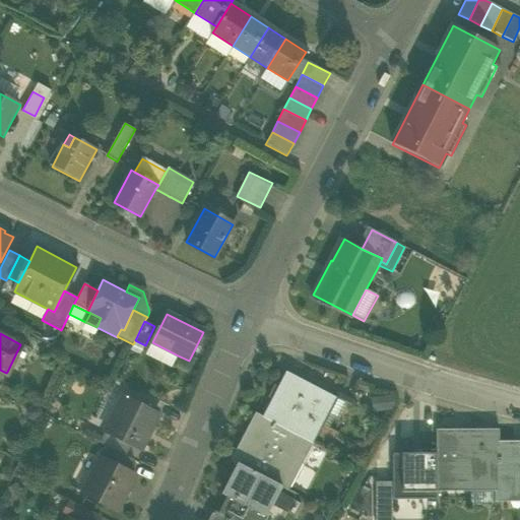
[(178,355),(152,342),(145,355),(172,369),(178,355)]
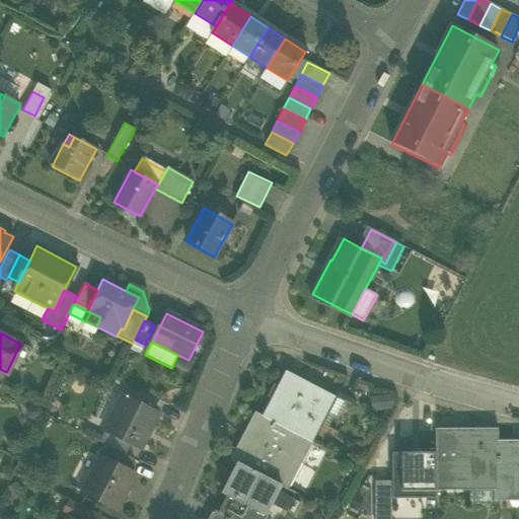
[(0,369),(0,384),(1,386),(8,372),(7,371),(6,372),(0,369)]
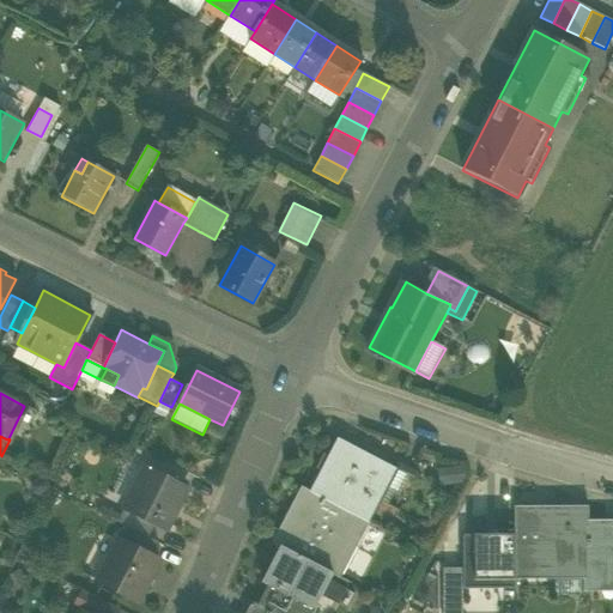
[(338,437),(309,491),(364,521),(375,499),(393,466),(338,437)]
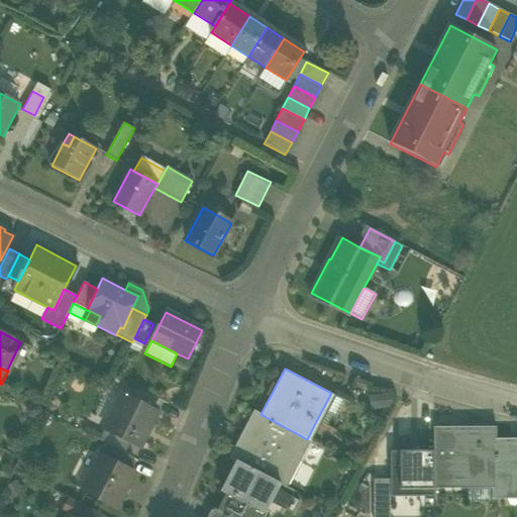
[(114,417),(124,396),(108,388),(95,414),(109,421),(111,416),(114,417)]
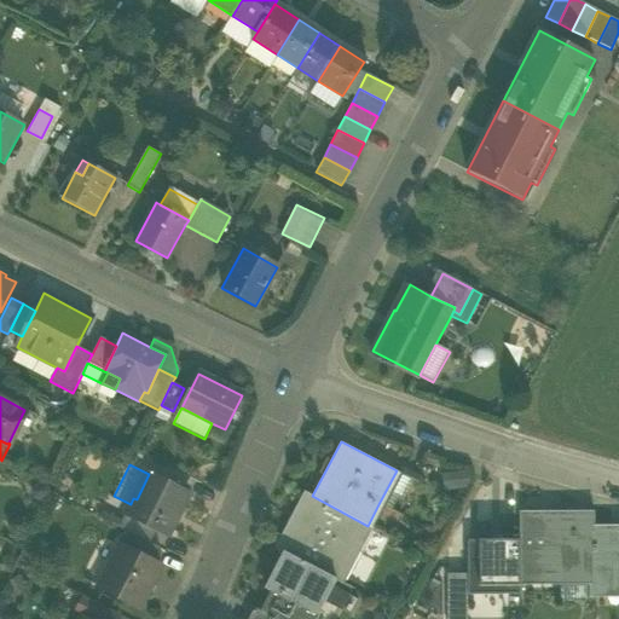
[(414,479),(397,470),(379,504),(391,512),(398,498),(403,501),(414,479)]
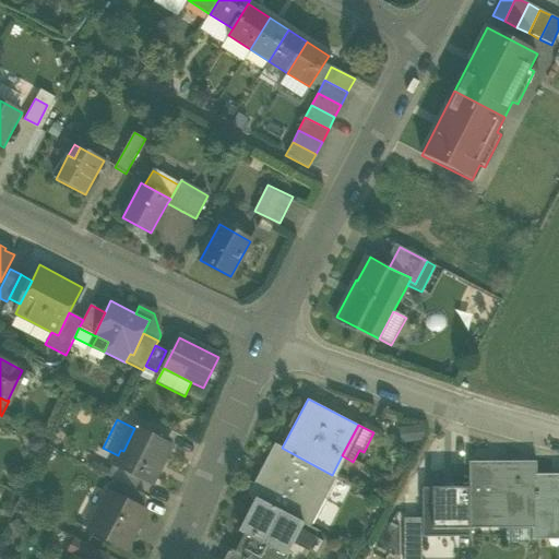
[(423,426),(400,429),(401,443),(424,441),(423,426)]
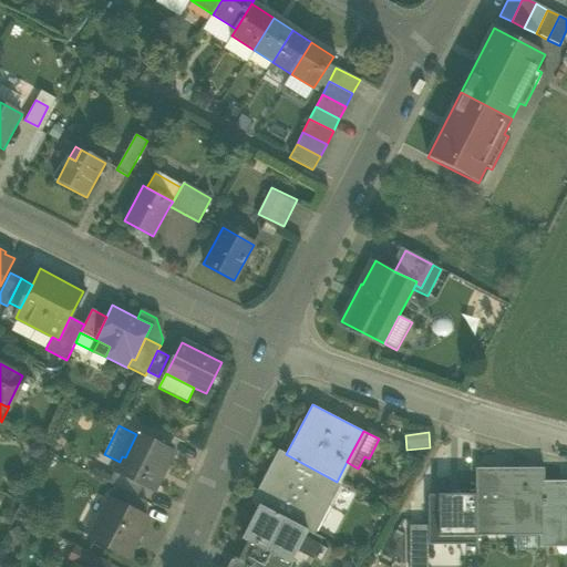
[(143,485),(153,491),(173,453),(136,434),(125,457),(122,456),(120,462),(115,472),(143,485)]
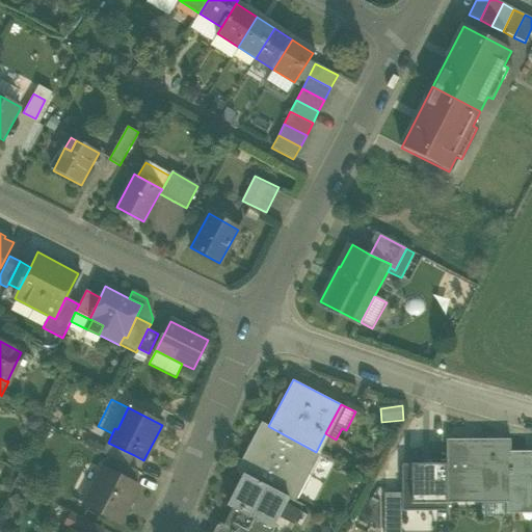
[(243,475),(248,477),(289,499),(295,502),(320,454),(316,452),(268,426),(261,423),(236,471),(243,475)]
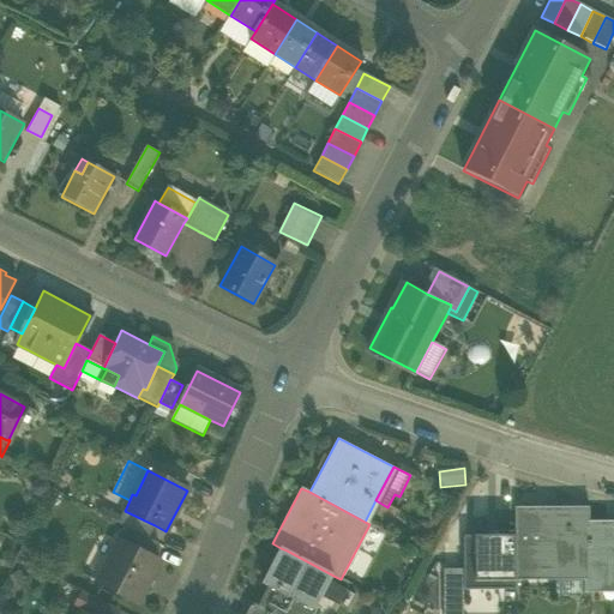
[(554,576),(587,575),(587,527),(587,509),(515,510),(515,536),(515,576),(554,576)]
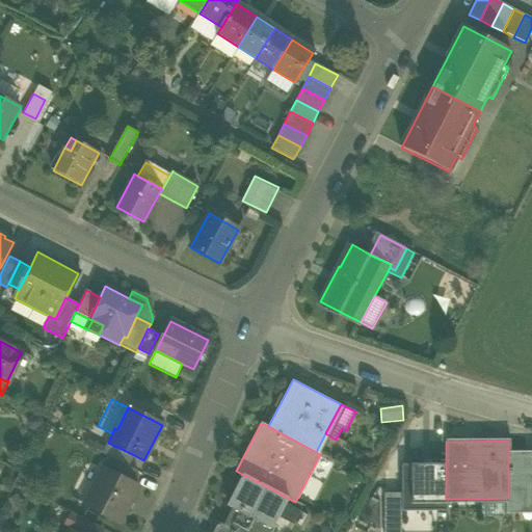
[(102,453),(108,456),(128,467),(134,455),(108,443),(102,453)]
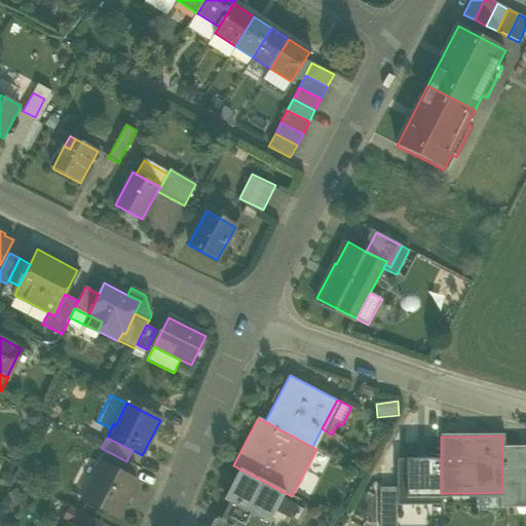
[(525,450),(502,451),(502,492),(503,500),(525,500),(525,450)]
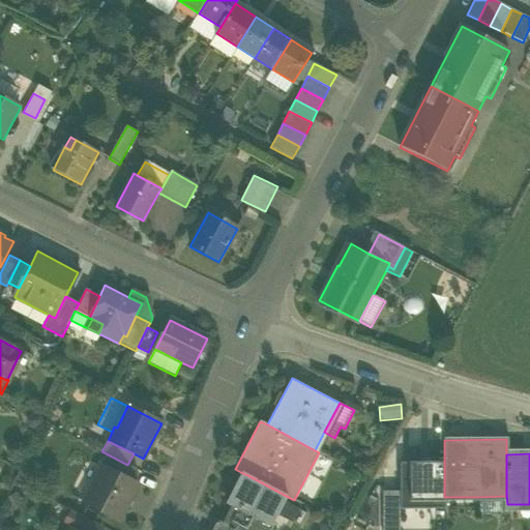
[(137,470),(127,465),(108,454),(101,467),(130,482),(137,470)]
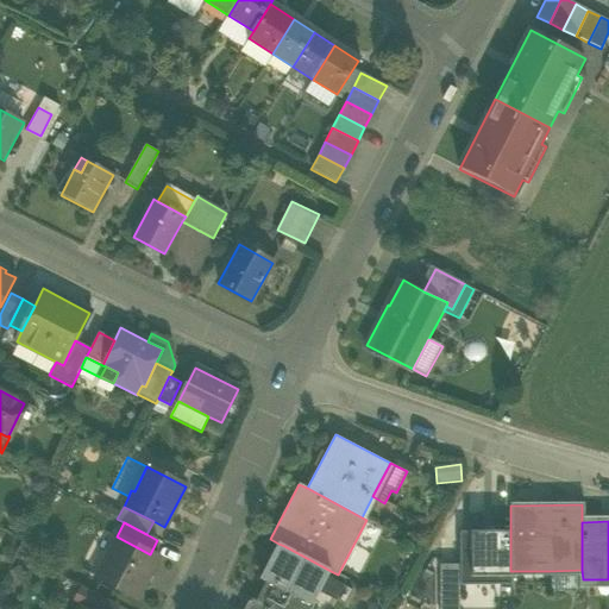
[(510,532),(459,532),(459,565),(459,585),(510,585),(510,571),(510,532)]
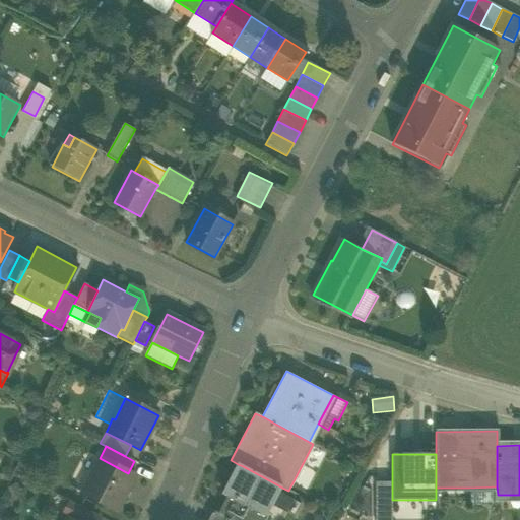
[(81,493),(118,511),(135,476),(128,473),(100,458),(81,493)]
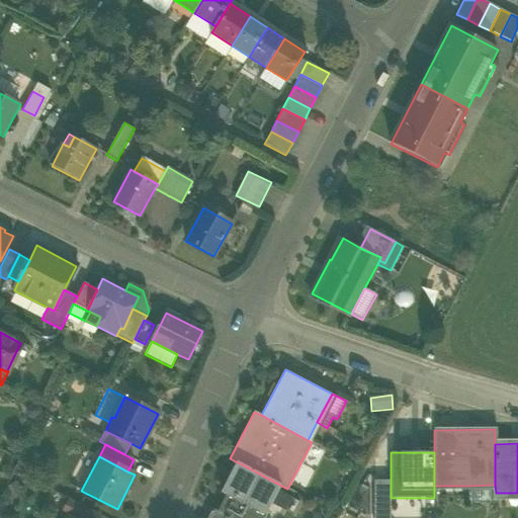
[(222,492),(227,495),(242,464),(237,462),(222,492)]
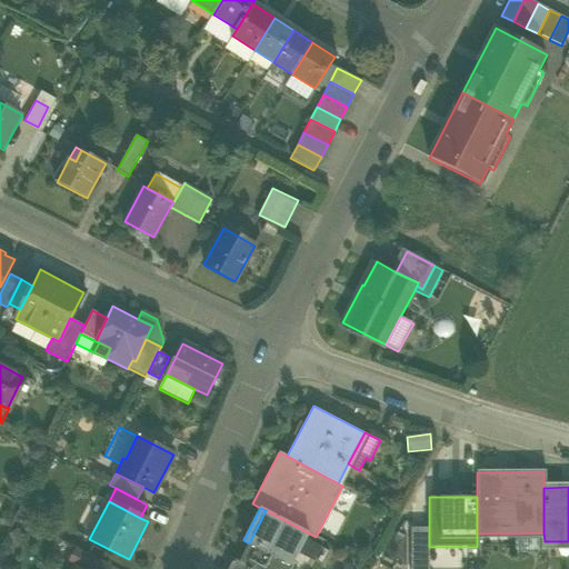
[(249,543),(239,562),(252,568),(290,568),(292,563),(287,561),(298,540),(303,543),(306,539),(309,533),(266,510),(249,543)]
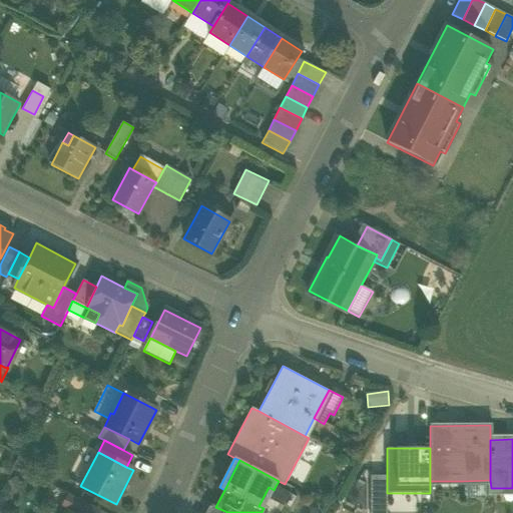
[(387,512),(387,493),(387,476),(370,476),(370,512),(387,512)]
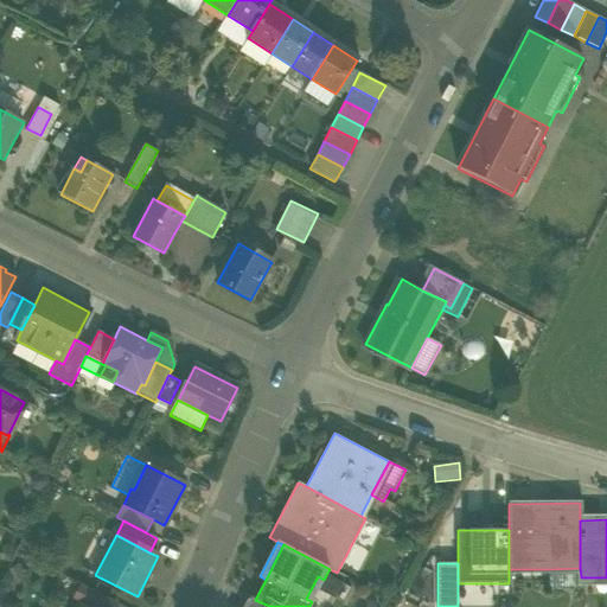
[(580,568),(548,569),(549,588),(581,588),(581,586),(581,577),(580,568)]
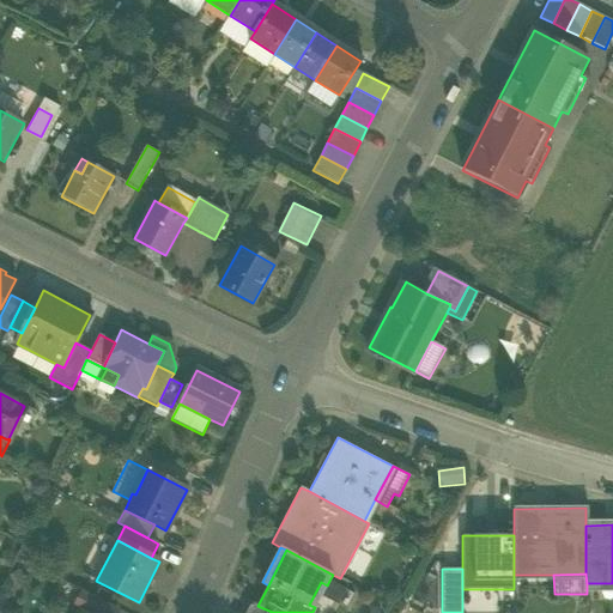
[(347,589),(329,581),(327,586),(321,596),(339,605),(347,589)]
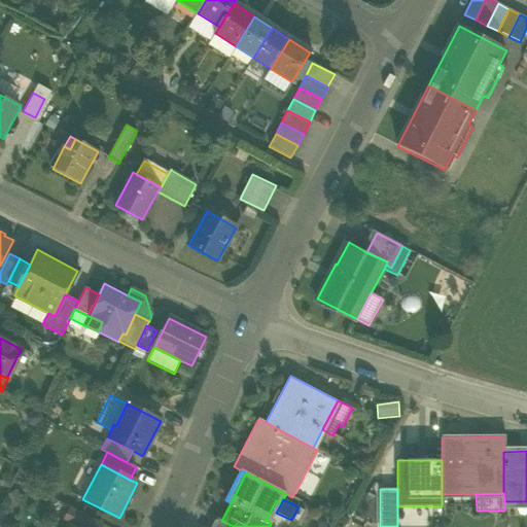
[(266,520),(271,522),(276,513),(281,503),(276,500),(266,520)]
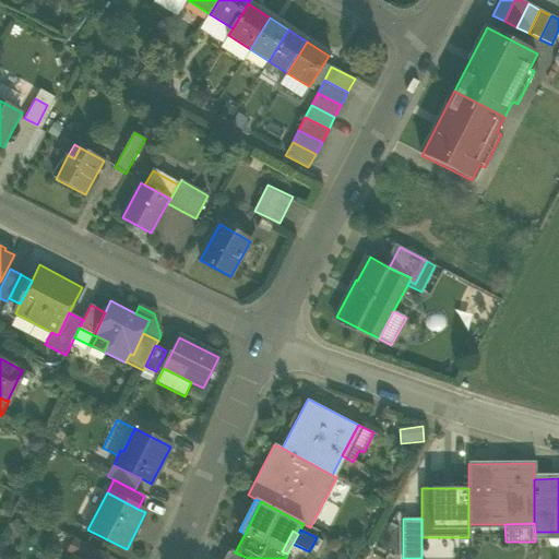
[(73,557),(78,558),(80,558),(87,546),(88,545),(76,538),(75,539),(69,552),(75,556),(73,557)]
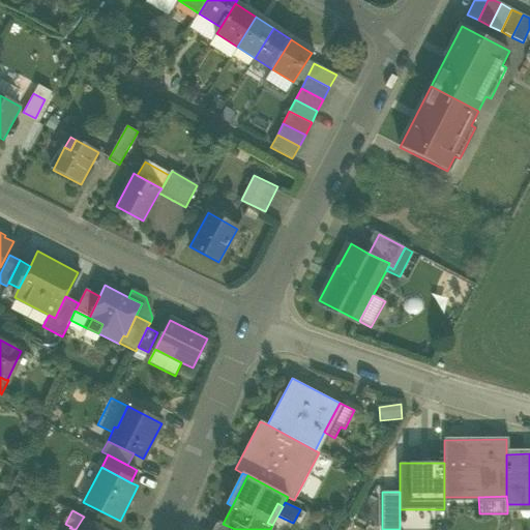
[(99,529),(101,527),(83,518),(76,529),(99,529)]
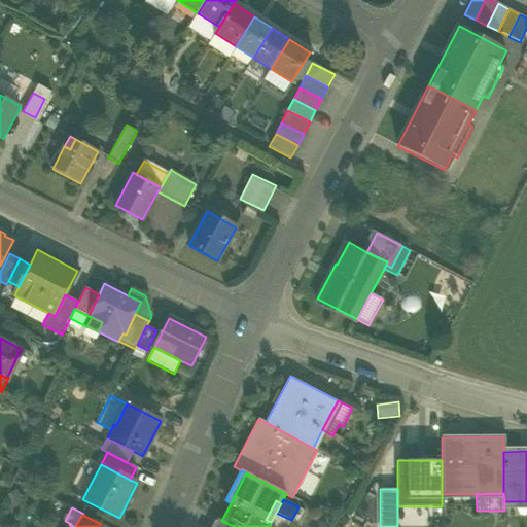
[(234,526),(221,521),(215,517),(210,526),(234,526)]
